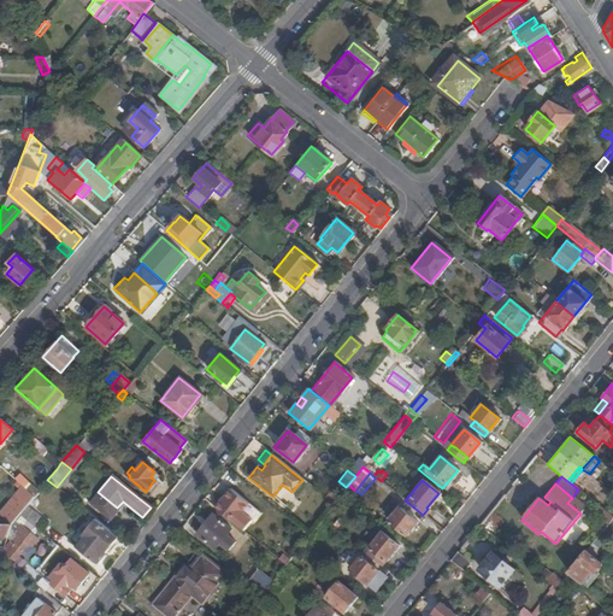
[(22,485),(0,511),(0,516),(11,524),(12,522),(18,515),(25,505),(34,496),(22,485)]
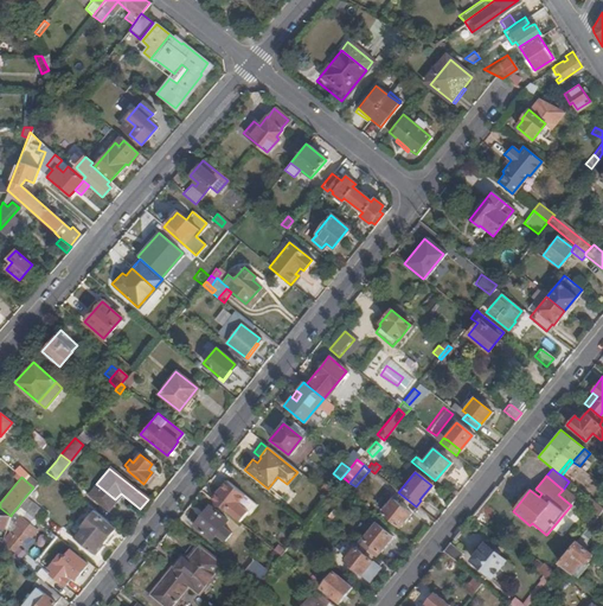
[(243,496),(225,482),(211,499),(238,522),(247,511),(236,503),(243,496)]
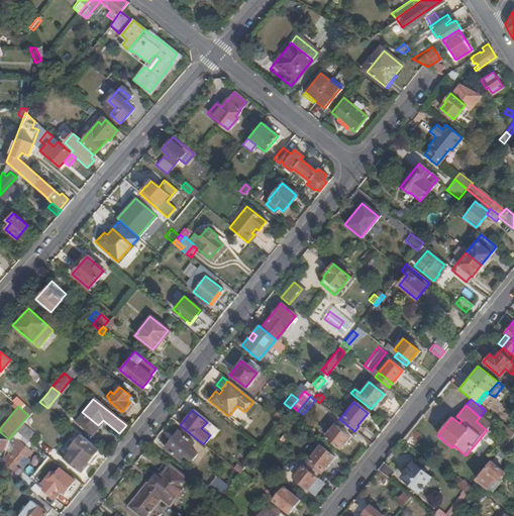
[(91,434),(98,425),(82,412),(74,421),(91,434)]
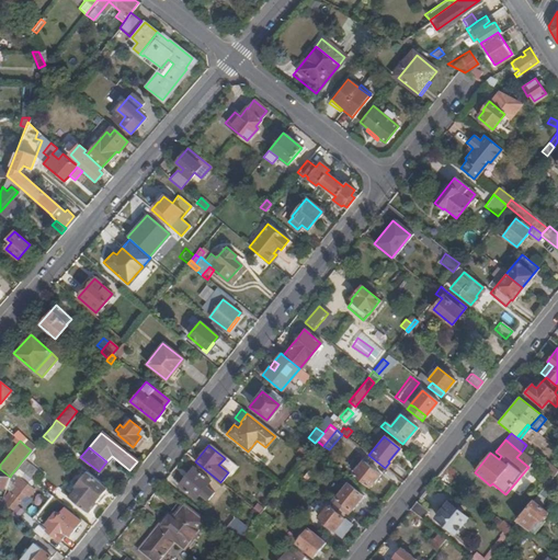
[(532,461),(521,453),(516,457),(528,467),(532,461)]
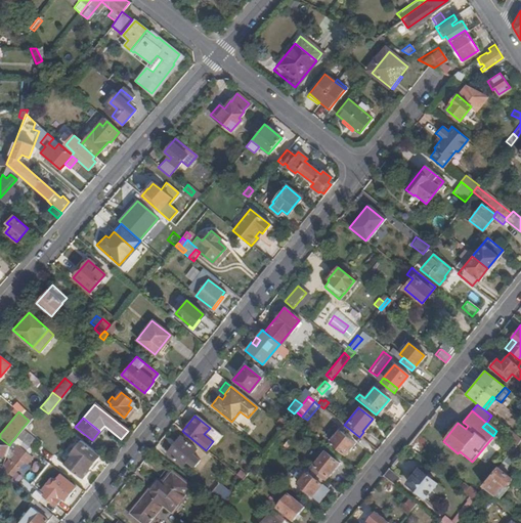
[(22,429),(15,437),(31,448),(37,441),(22,429)]
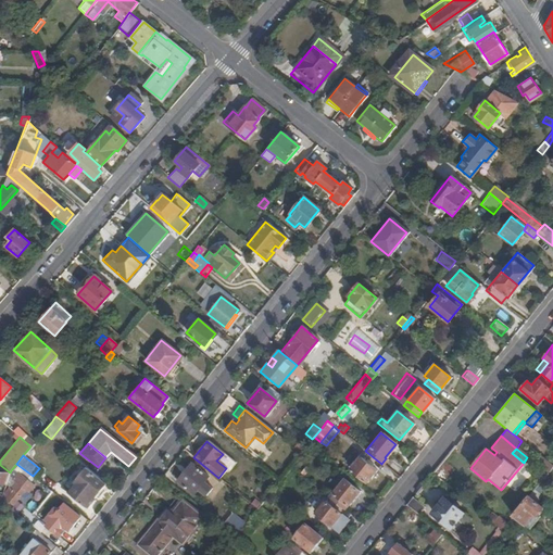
[(548,470),(549,469),(552,465),(539,455),(538,463),(548,470)]
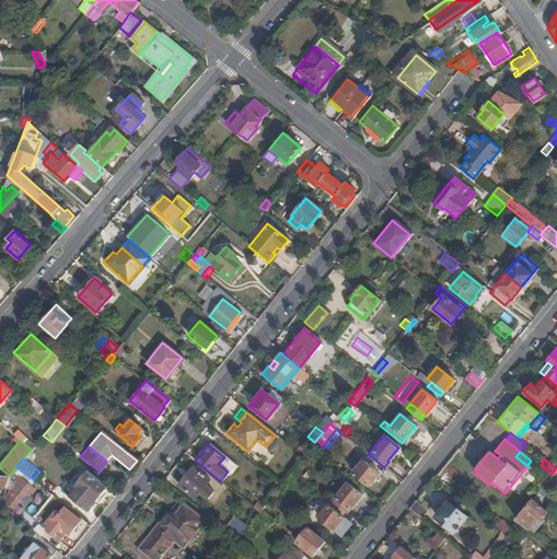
[(368,486),(378,473),(361,459),(351,473),(368,486)]
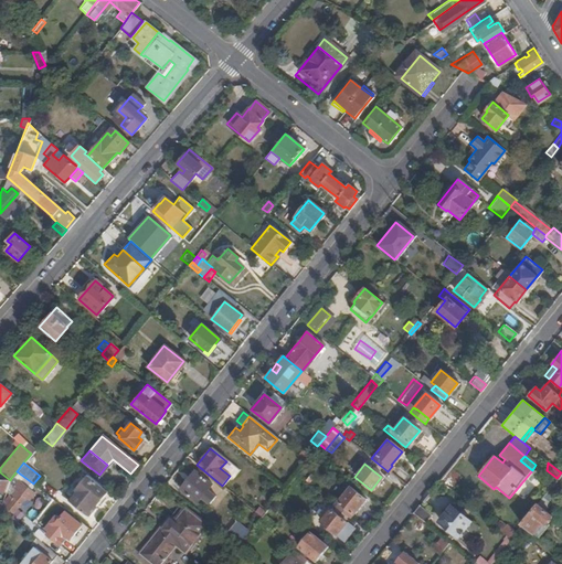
[(210,483),(193,470),(179,488),(195,502),(200,497),(208,503),(213,496),(205,489),(210,483)]
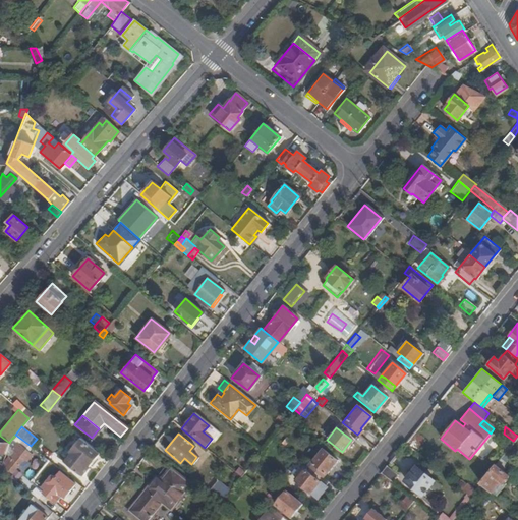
[(80,474),(99,452),(80,438),(62,460),(80,474)]
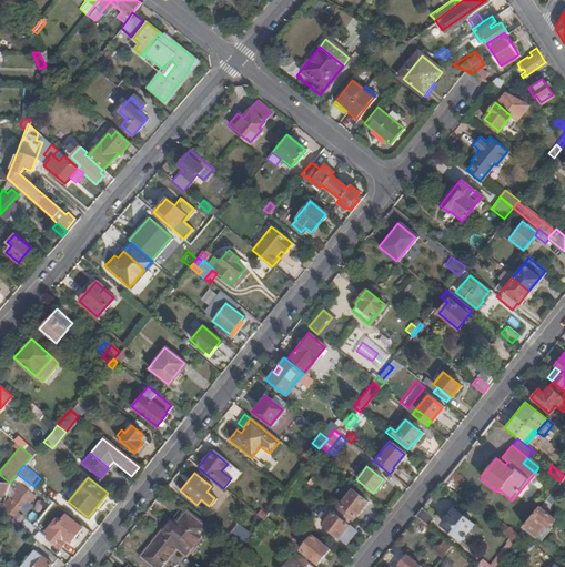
[(10,483),(0,482),(0,493),(6,494),(10,483)]
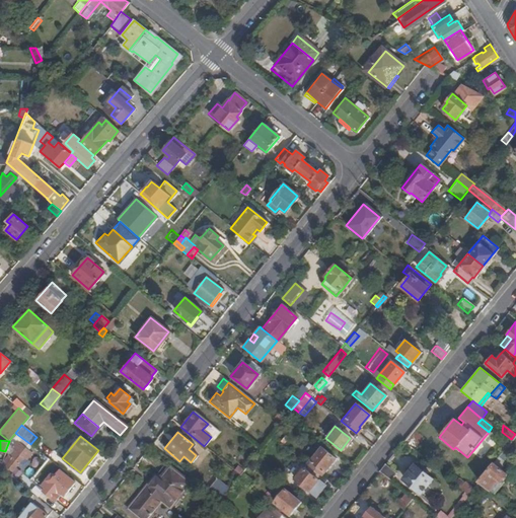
[(310,460),(306,464),(316,472),(319,474),(323,470),(324,471),(335,457),(320,446),(310,460)]
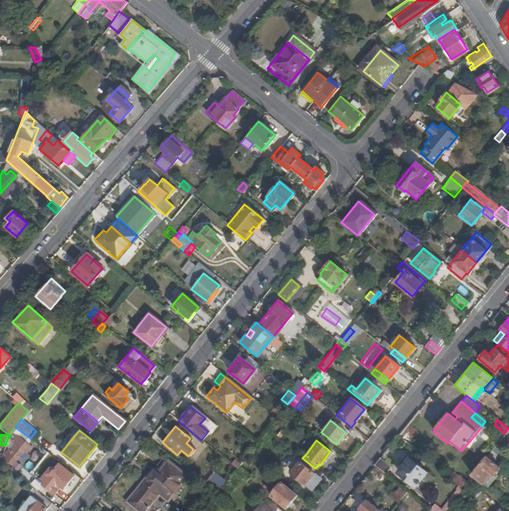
[(11,464),(23,450),(15,443),(9,449),(11,451),(7,456),(5,455),(3,457),(11,464)]
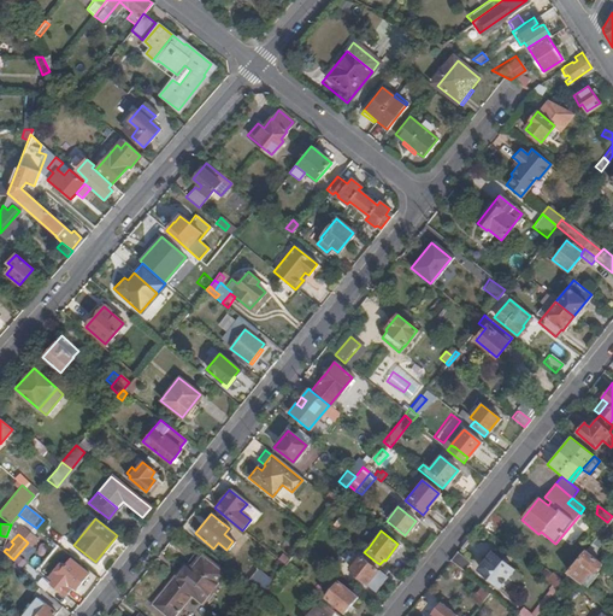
[(567,572),(579,582),(590,569),(594,572),(601,563),(591,556),(597,549),(591,543),(567,572)]
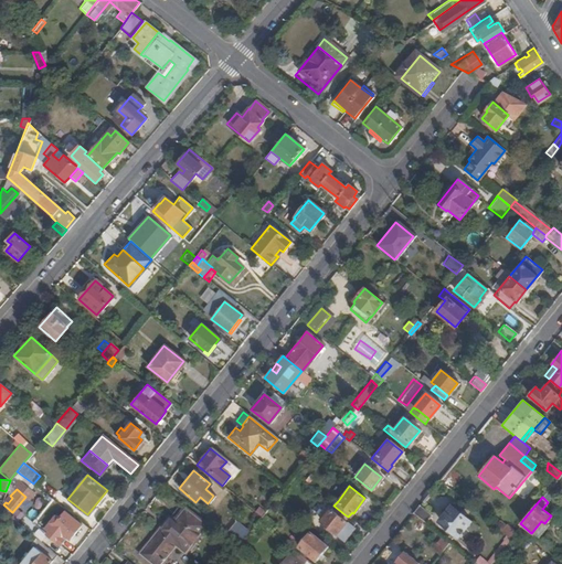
[(198,530),(202,524),(178,504),(147,541),(147,543),(139,553),(152,563),(159,563),(161,562),(161,560),(175,544),(181,550),(188,543),(190,544),(200,531),(198,530)]
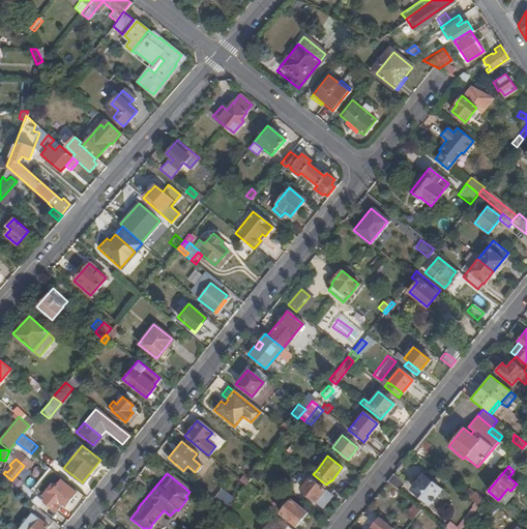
[(404,482),(392,473),(386,480),(398,490),(404,482)]
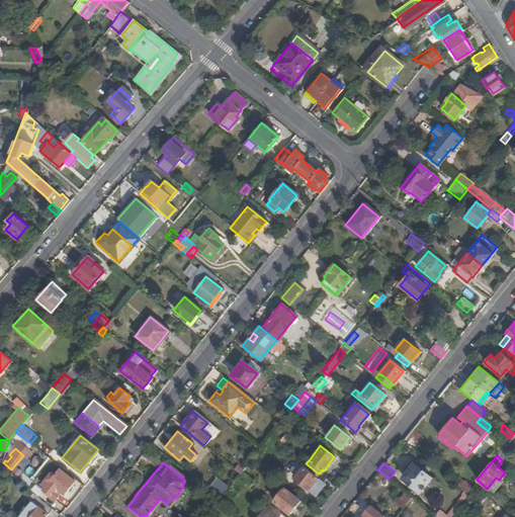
[(235,464),(232,468),(239,474),(241,470),(242,469),(235,464)]
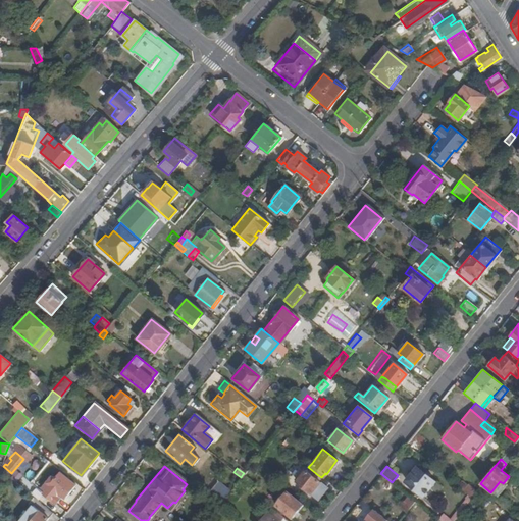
[(436,493),(440,487),(417,468),(405,482),(422,496),(429,487),(436,493)]
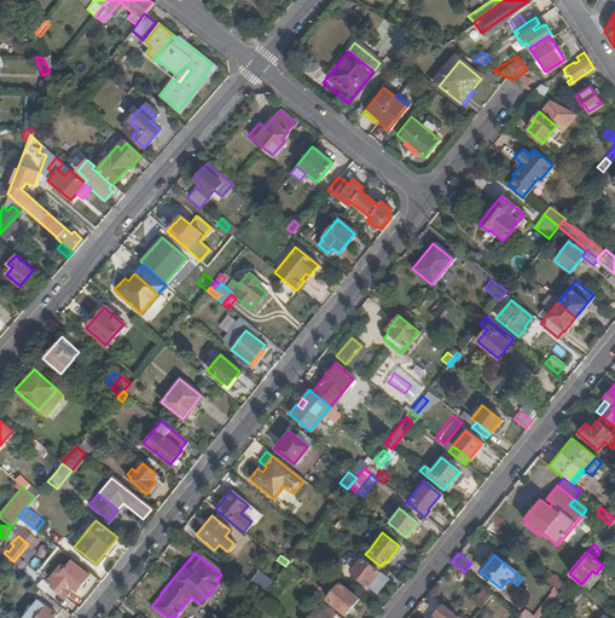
[(384,577),(388,572),(381,566),(377,564),(373,567),(360,558),(349,571),(367,585),(378,572),(384,577)]
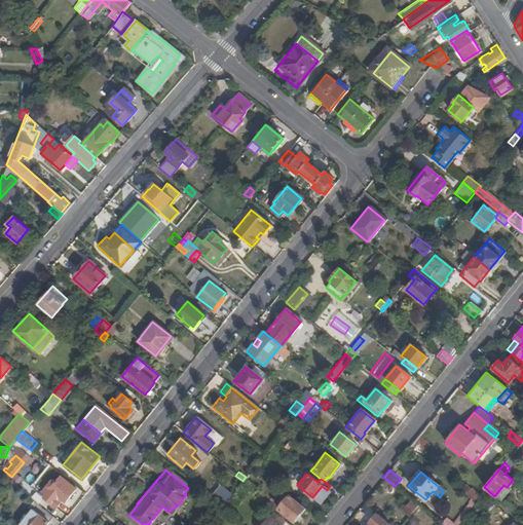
[(64,501),(75,488),(60,476),(54,483),(50,480),(41,491),(44,494),(43,496),(54,507),(59,500),(55,497),(57,496),(61,499),(64,501)]
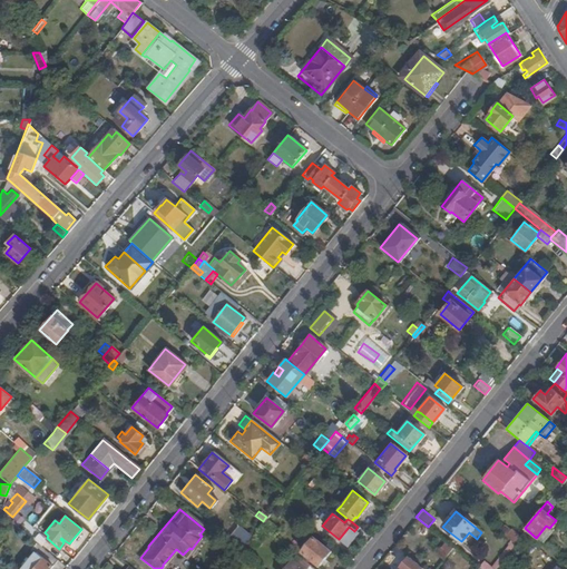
[(263,521),(255,516),(252,519),(260,526),(263,521)]
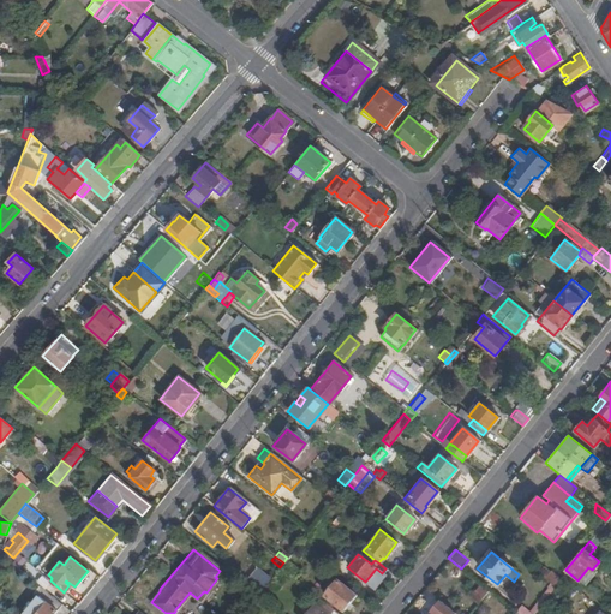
[(280,567),(293,579),(300,571),(286,559),(283,562),(280,567)]
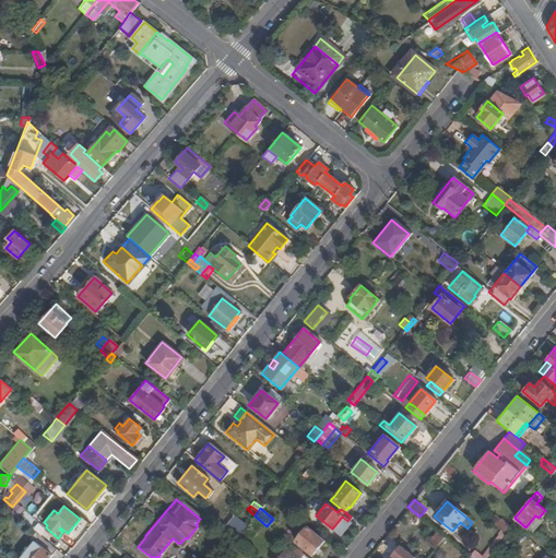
[(233,513),(222,527),(235,538),(246,525),(233,513)]
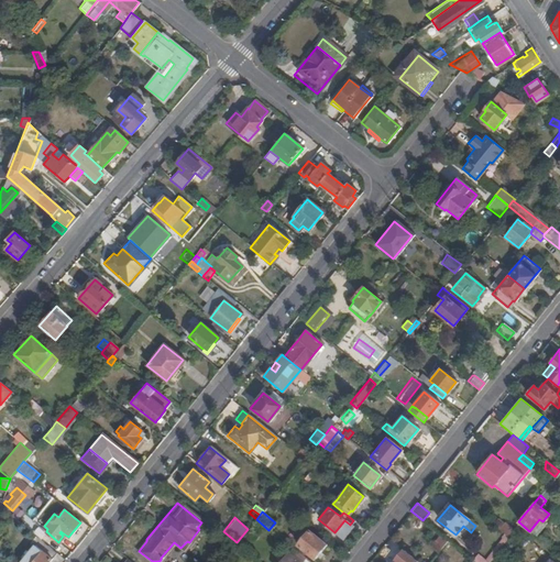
[(495,518),(491,524),(497,528),(502,522),(498,519),(495,518)]
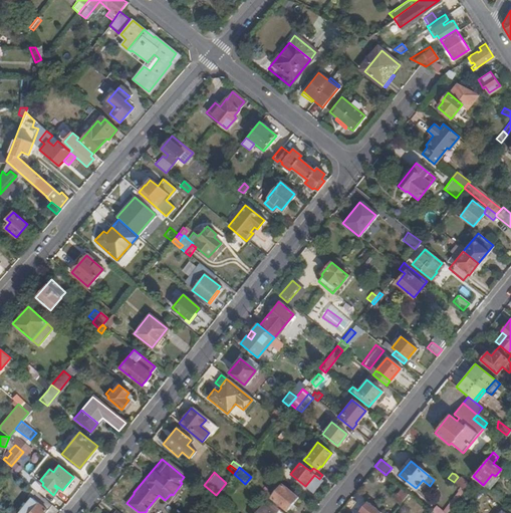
[(458,477),(454,482),(459,487),(463,489),(467,483),(458,477)]
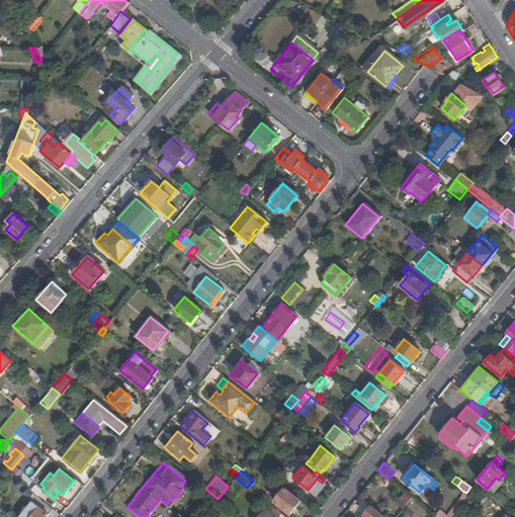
[(288,513),(299,500),(283,488),(273,501),(288,513)]
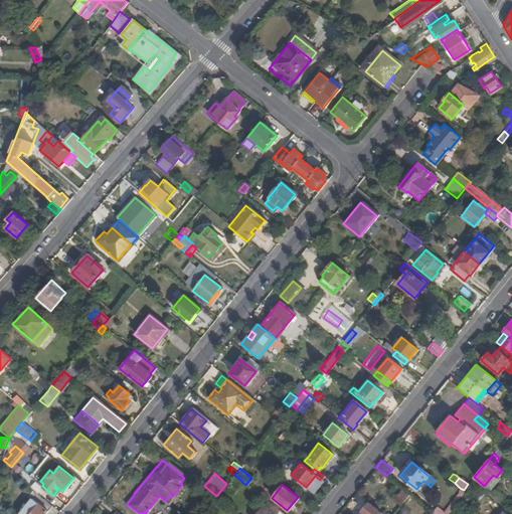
[(43,513),(50,506),(31,490),(25,497),(30,500),(18,513),(43,513)]
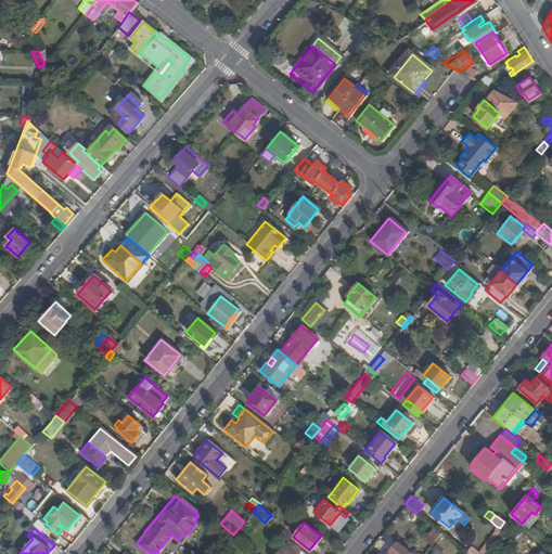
[(440,532),(435,528),(424,540),(431,545),(438,536),(440,532)]
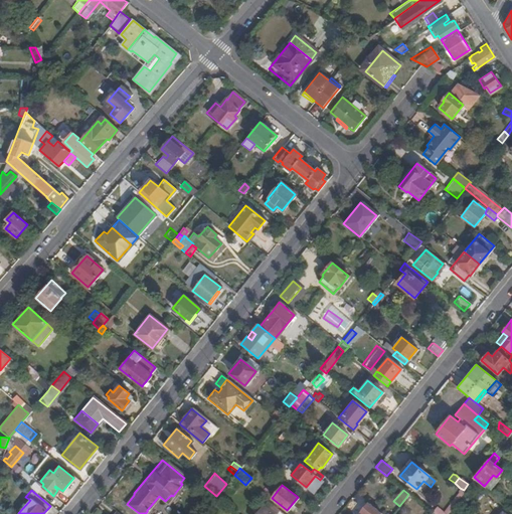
[(458,492),(449,505),(451,507),(457,499),(461,494),(458,492)]
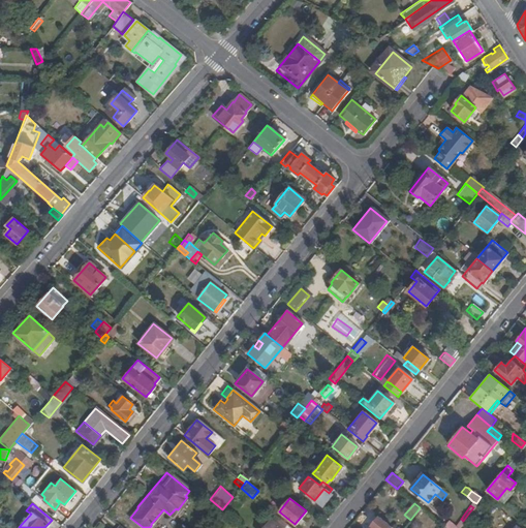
[(281,527),(285,524),(273,514),(261,527),(281,527)]
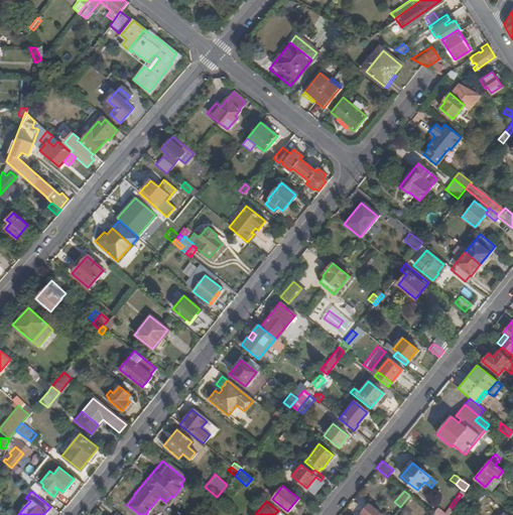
[(380,514),(382,514),(370,504),(363,512),(364,513),(362,514),(380,514)]
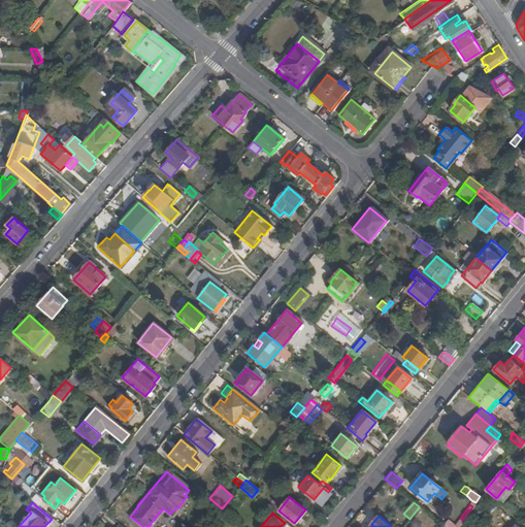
[(447,520),(441,525),(444,526),(456,526),(462,520),(460,518),(454,525),(447,520)]
